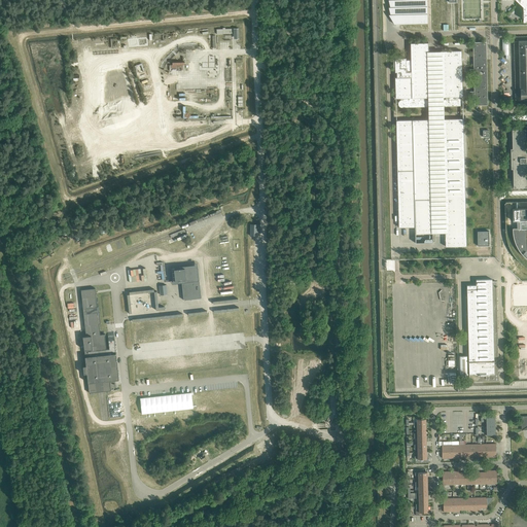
[(393,0),(394,24),(428,24),(427,0),(393,0)]
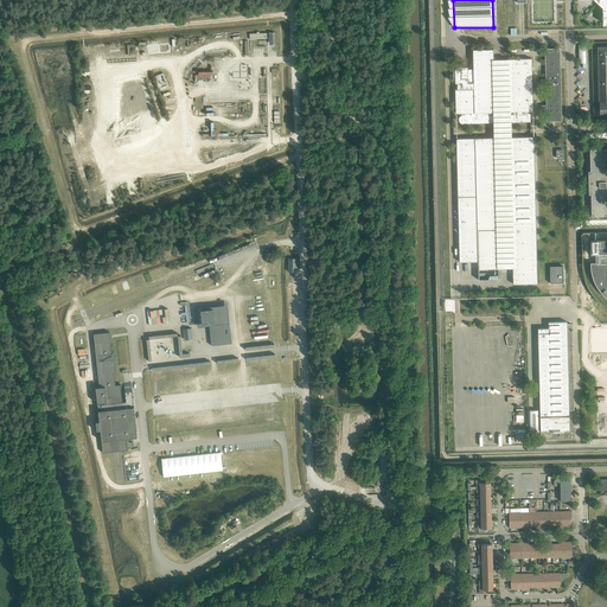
[(606,0),(594,0),(602,8),(602,26),(606,25),(606,0)]
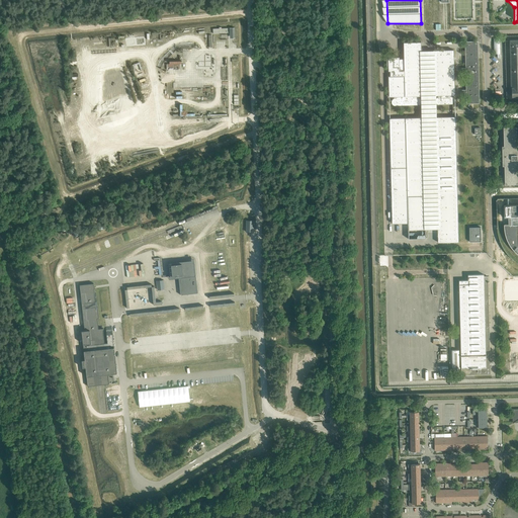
[(462,90),(462,94),(466,94),(466,103),(480,103),(478,41),(464,41),(465,68),(461,68),(461,73),(465,73),(466,90),(462,90)]
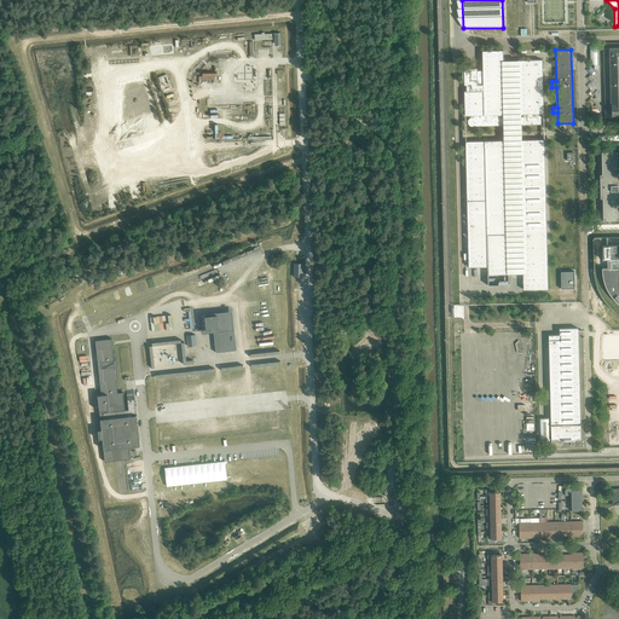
[(468,67),(462,67),(462,79),(464,79),(464,85),(467,85),(467,91),(464,91),(464,115),(469,115),(470,115),(470,117),(470,119),(469,119),(468,120),(468,121),(468,122),(468,123),(468,125),(469,125),(469,126),(470,126),(485,126),(498,126),(503,125),(504,125),(503,61),(503,51),(482,51),(482,52),(482,70),(476,70),(476,68),(469,68),(469,67),(468,67)]
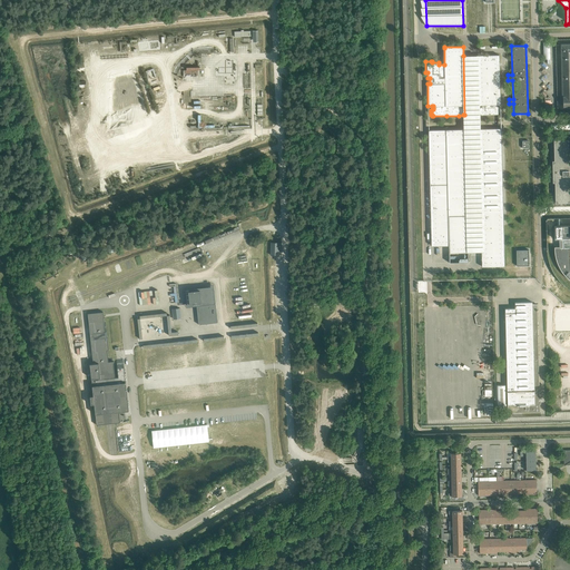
[(484,56),(477,56),(478,114),(480,114),(481,114),(481,115),(482,115),(497,115),(498,115),(498,114),(499,114),(499,112),(500,111),(500,110),(500,109),(499,109),(499,108),(498,107),(497,107),(497,105),(500,105),(499,55),(484,56)]
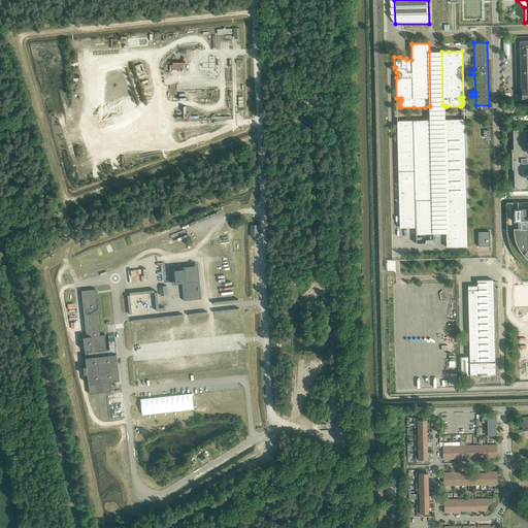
[(185,70),(185,61),(172,62),(172,65),(177,64),(177,70),(185,70)]
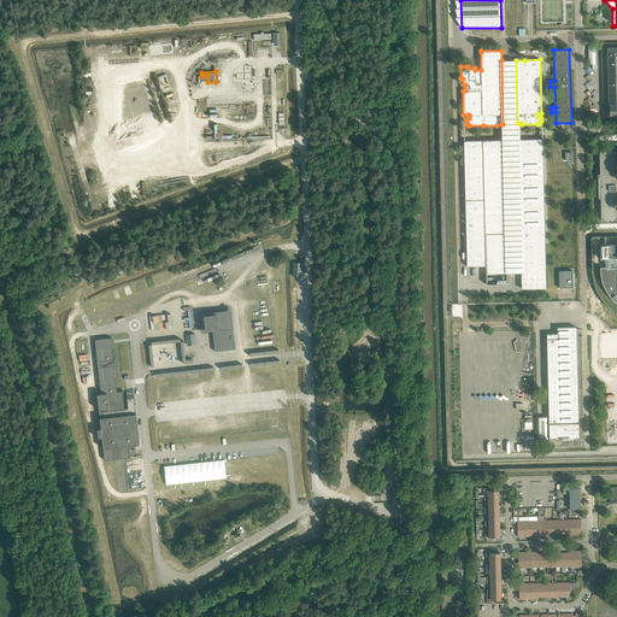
[(519,140),(518,140),(521,272),(522,289),(527,288),(546,288),(546,286),(546,270),(545,259),(545,247),(542,150),(542,146),(542,145),(542,139),(539,139),(519,140)]
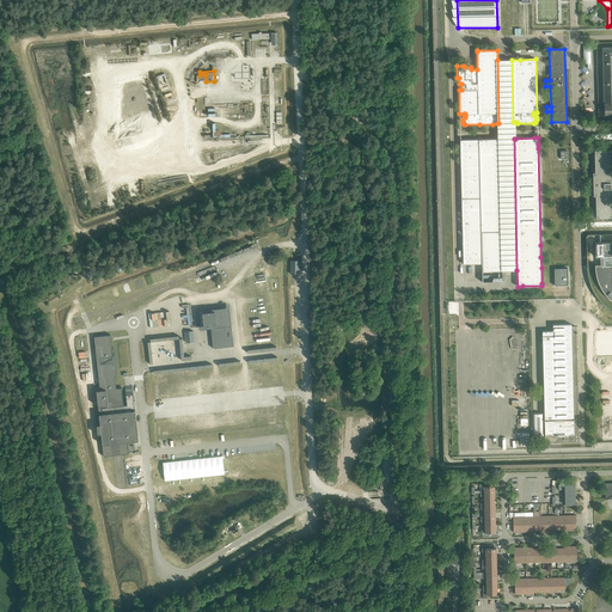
[(478,140),(460,140),(461,194),(461,201),(463,264),(482,263),(482,269),(482,271),(501,271),(501,270),(499,139),(497,139),(478,139),(478,140)]
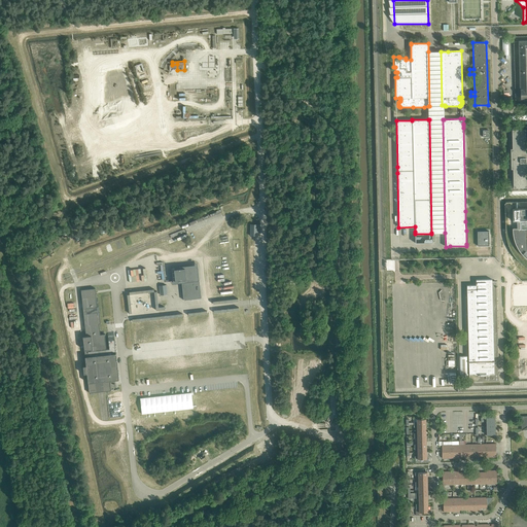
[(525,130),(521,130),(522,129),(522,128),(521,128),(520,128),(519,130),(512,130),(513,148),(511,149),(511,150),(512,169),(513,169),(514,187),(526,187),(526,165),(526,164),(526,152),(525,130)]
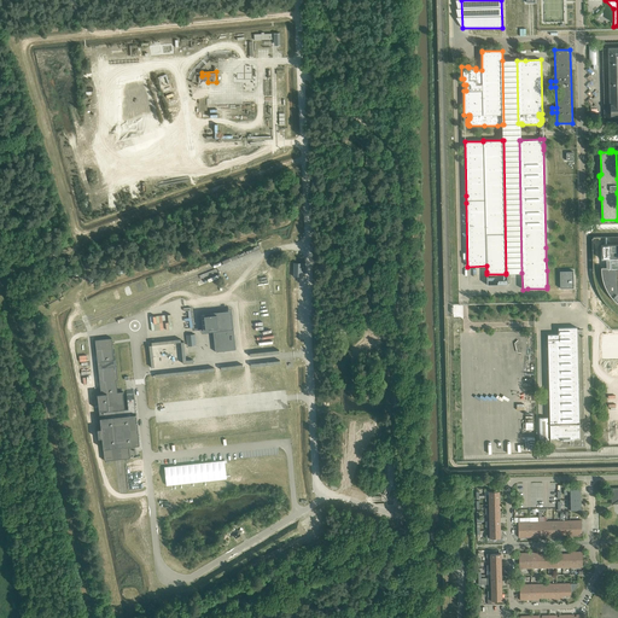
[(617,244),(601,245),(601,260),(606,260),(606,268),(601,268),(601,272),(601,275),(602,279),(604,283),(605,286),(606,290),(608,293),(611,296),(613,299),(617,303),(617,244)]
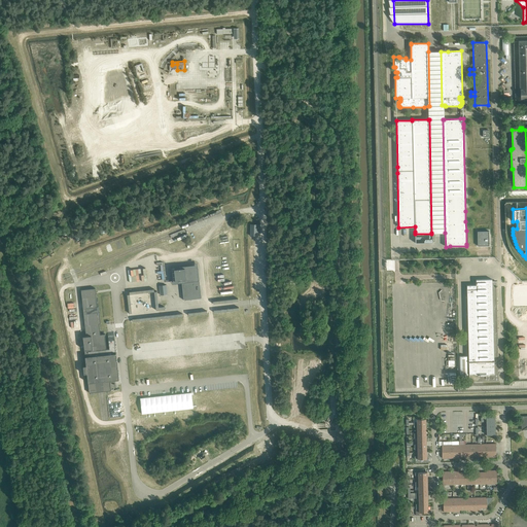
[(489,231),(478,232),(478,246),(489,245),(489,231)]
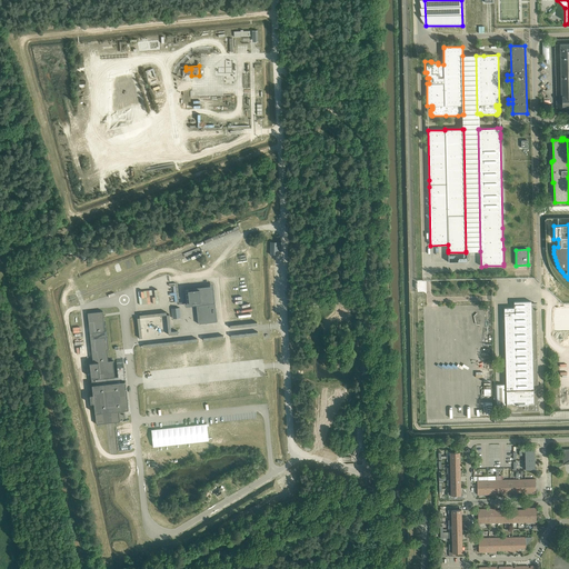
[(189,303),(196,302),(198,323),(217,321),(213,288),(188,290),(189,303)]
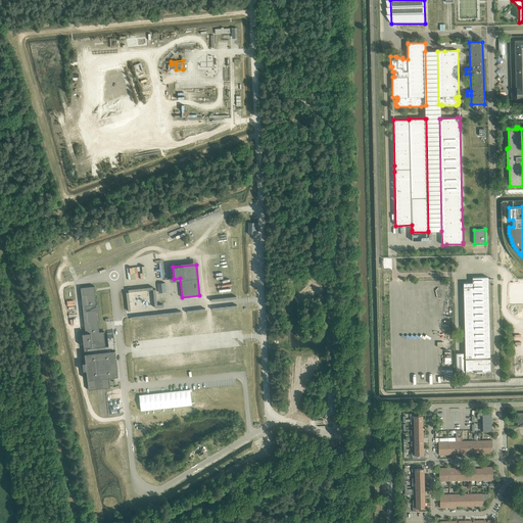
[(473,283),(464,283),(466,379),(495,378),(494,371),(495,371),(495,363),(494,363),(492,279),(488,279),(488,277),(472,278),(473,283)]
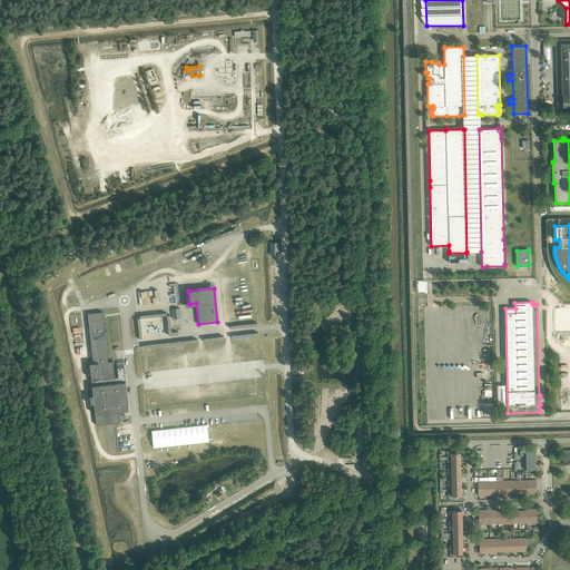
[(179,308),(172,308),(173,320),(180,318),(179,308)]
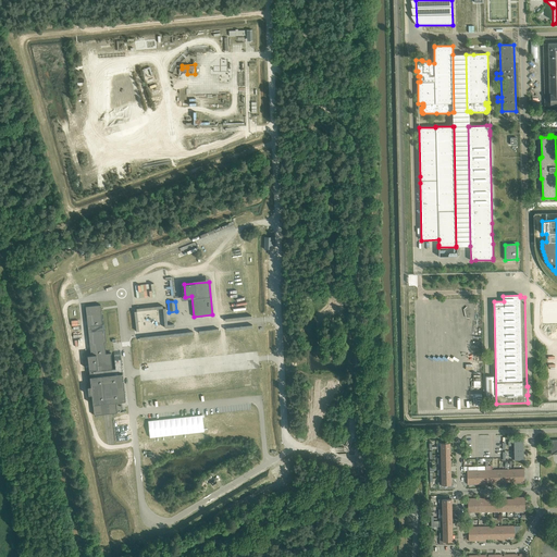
[(93,395),(95,416),(103,415),(109,413),(118,412),(116,403),(126,401),(121,359),(114,360),(115,369),(112,369),(111,353),(106,354),(104,343),(107,342),(106,330),(103,330),(101,305),(96,306),(89,306),(86,307),(91,355),(88,356),(91,386),(88,387),(89,395),(93,395)]
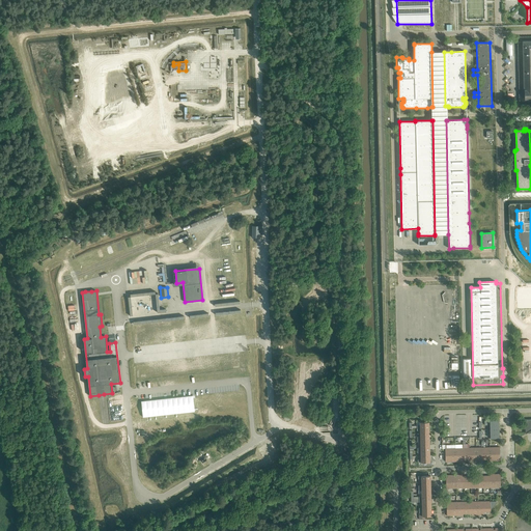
[(530,291),(515,292),(515,315),(530,314),(530,291)]
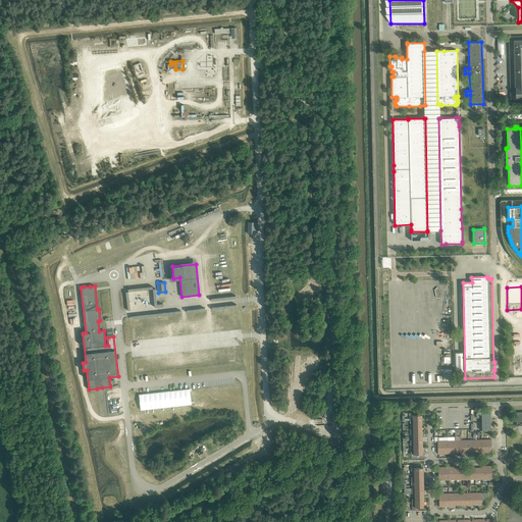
[(131,322),(127,323),(131,341),(133,341),(132,337),(134,333),(134,334),(136,331),(132,329),(134,329),(134,326),(136,323),(143,322),(147,324),(147,326),(140,327),(142,328),(139,329),(139,332),(140,332),(140,335),(137,336),(143,340),(165,336),(165,334),(159,335),(157,320),(152,317),(131,321),(131,322)]
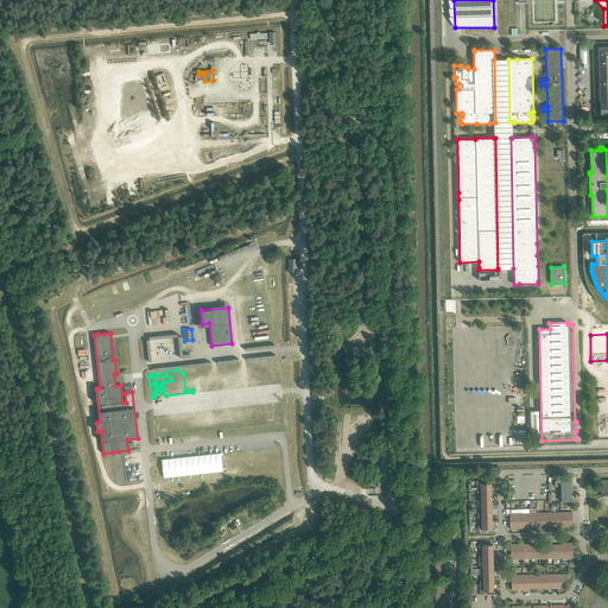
[(236,373),(219,373),(220,388),(234,387),(234,380),(236,379),(236,373)]
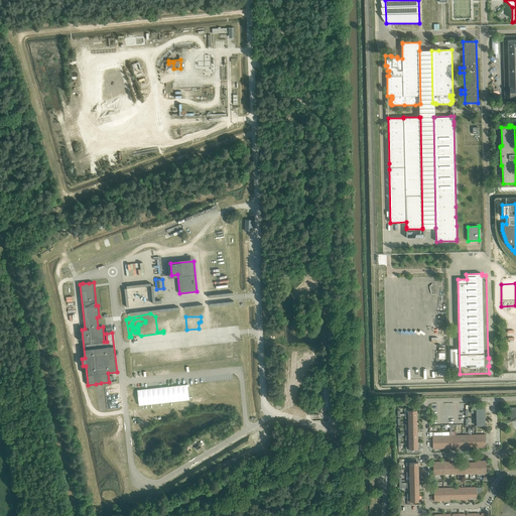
[(450,369),(459,369),(458,349),(449,349),(450,369)]
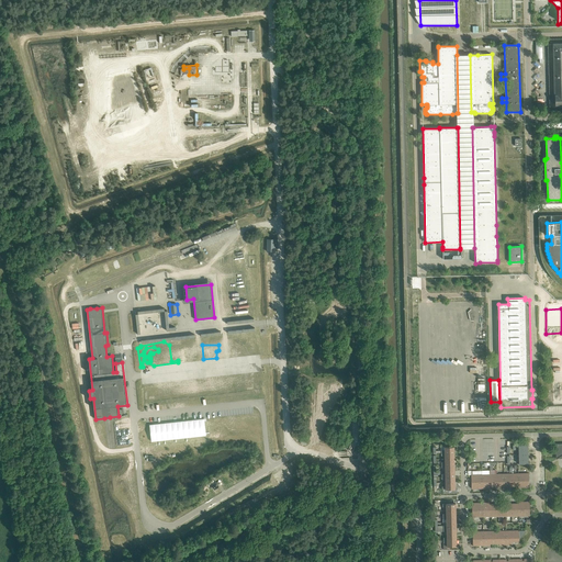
[(204,418),(150,424),(152,441),(206,436),(204,418)]
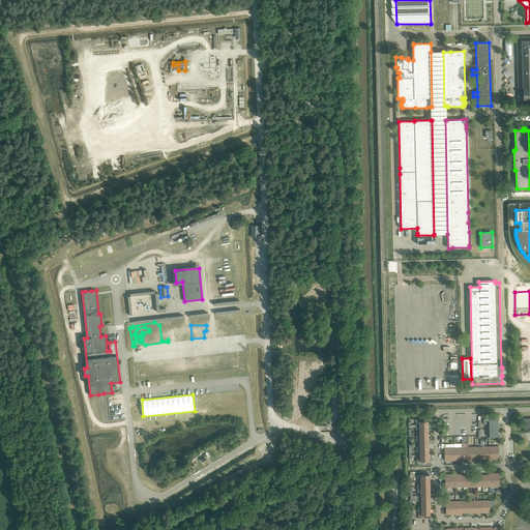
[(482,460),(494,460),(494,446),(482,446),(482,460)]
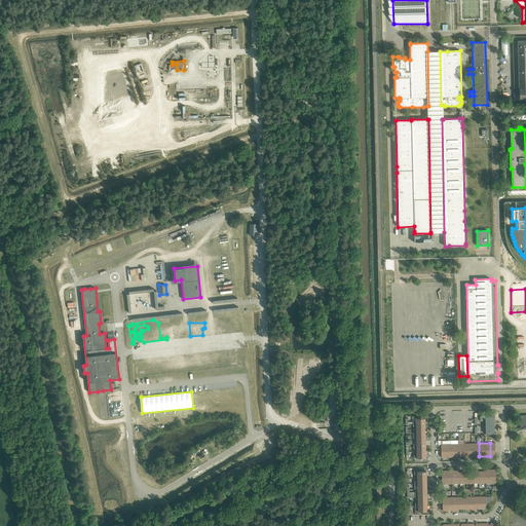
[(457,455),(463,455),(464,455),(464,444),(451,444),(452,457),(457,457),(457,455)]
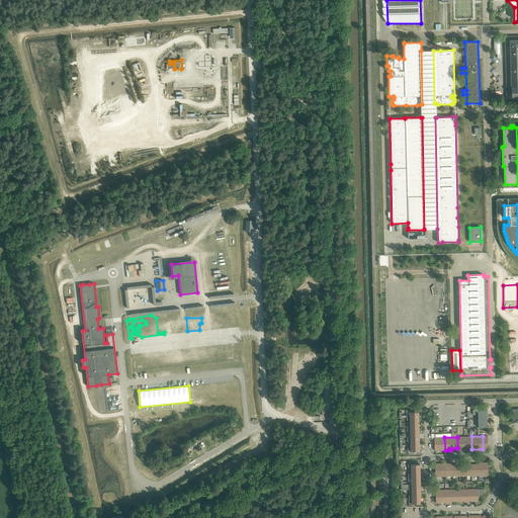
[(471,464),(471,467),(471,476),(484,476),(483,462),(478,462),(478,464),(471,464)]
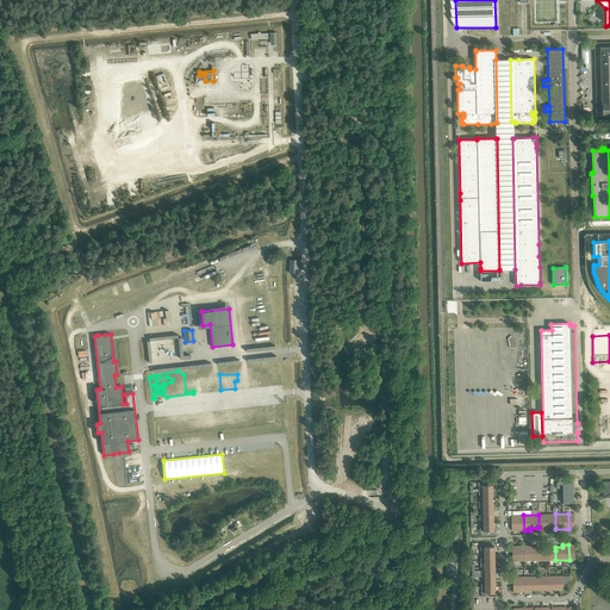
[(531,546),(524,546),(526,561),(541,560),(541,552),(541,547),(531,547),(531,546)]
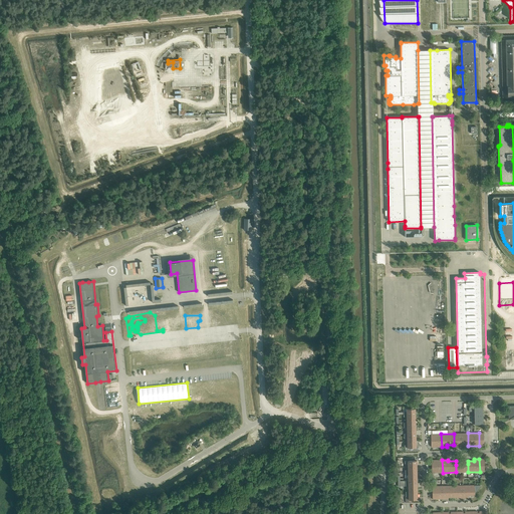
[(469,498),(468,495),(470,495),(470,496),(471,497),(473,495),(475,495),(475,493),(481,486),(480,485),(462,486),(463,498),(469,498)]
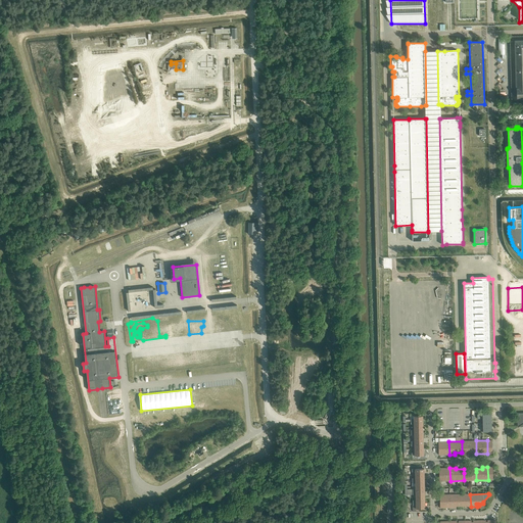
[(465,506),(464,494),(452,494),(452,508),(456,508),(456,506),(465,506)]
